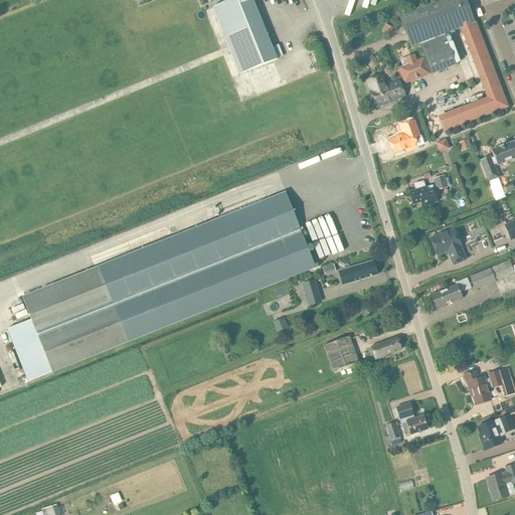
[(229,0),(212,7),(238,74),(278,59),(277,58),(283,56),(279,45),(273,48),(252,0),(229,0)]
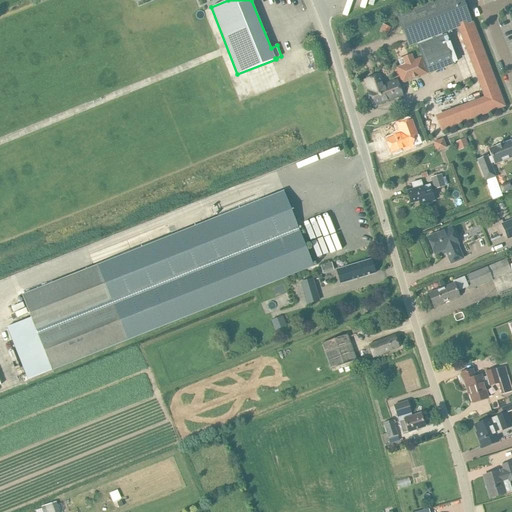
[(458,27),(474,21),(465,0),(437,0),(397,15),(409,46),(416,43),(423,59),(410,64),(409,63),(397,67),(397,69),(396,70),(400,80),(404,79),(426,70),(428,75),(430,75),(454,65),(453,63),(457,62),(447,35),(443,37),(442,33),(458,27)]
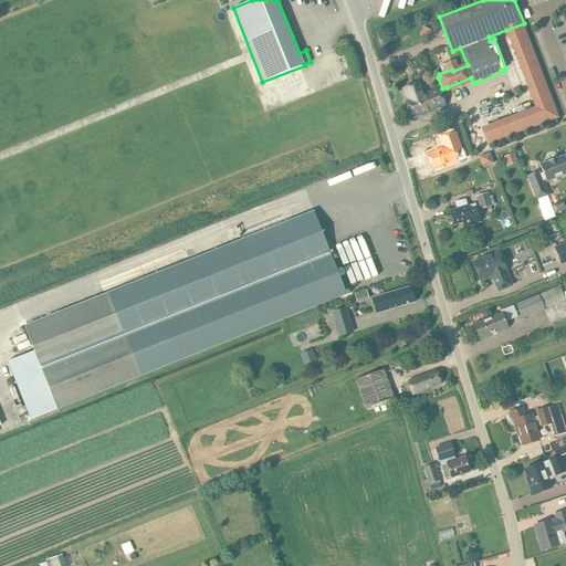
[(438,88),(425,94),(420,83),(416,84),(413,83),(409,85),(408,87),(404,88),(408,101),(406,102),(411,118),(444,105),(438,88)]
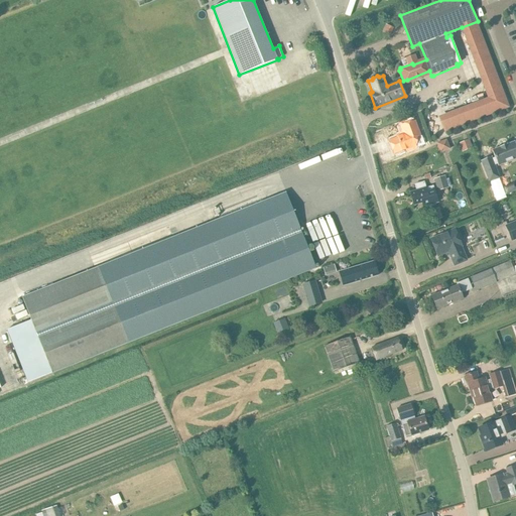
[(386,138),(378,141),(385,155),(396,150),(396,152),(409,148),(404,138),(410,136),(402,121),(393,124),(396,132),(385,136),(386,138)]
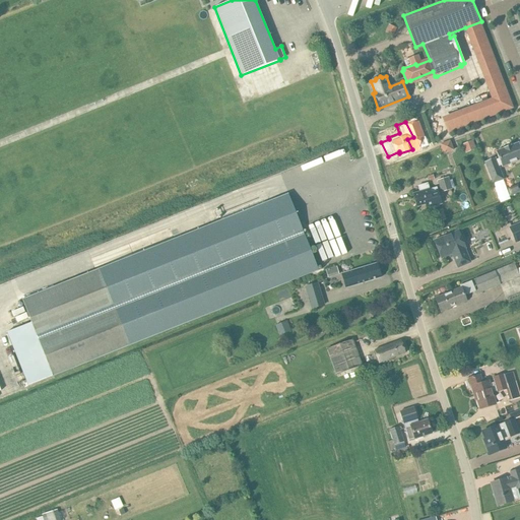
[(504,149),(496,152),(502,168),(519,159),(519,145),(519,143),(511,146),(510,145),(504,148),(504,149)]
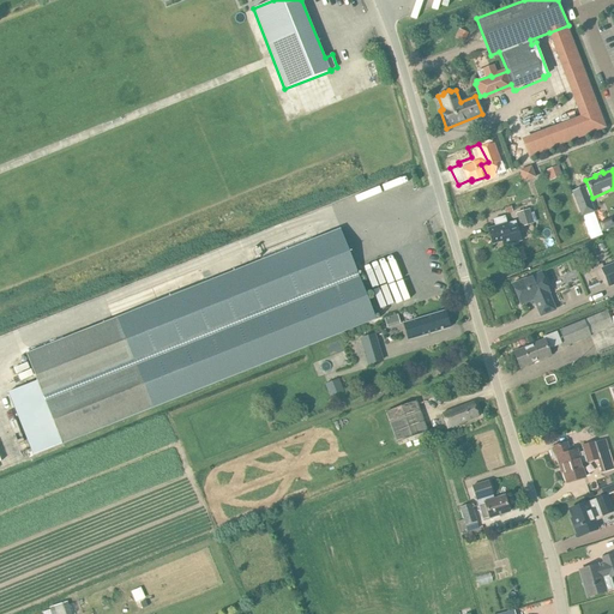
[(516,212),(521,228),(534,223),(529,209),(516,212)]
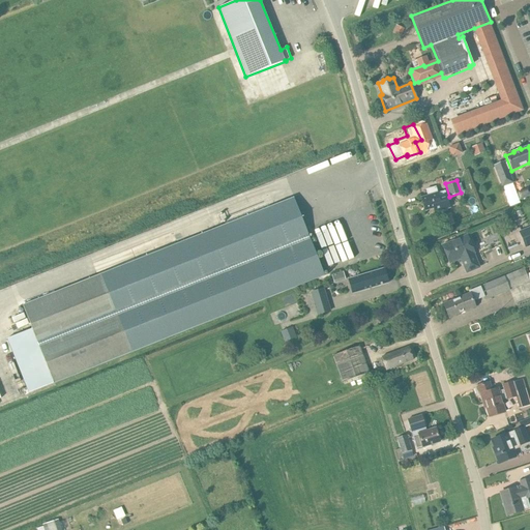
[(428,196),(421,198),(424,210),(433,208),(434,213),(450,208),(445,190),(437,194),(436,186),(425,189),(428,196)]
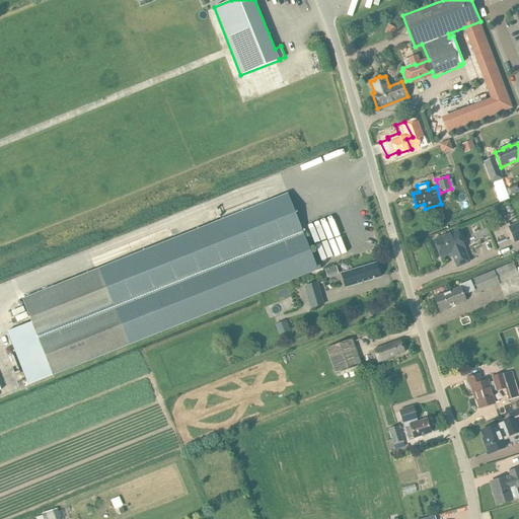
[(7,332),(27,384),(53,375),(317,270),(288,195),(22,300),(31,322),(7,332)]
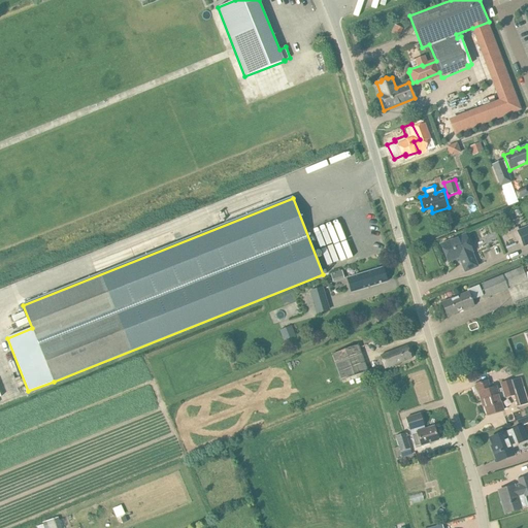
[(355,256),(340,219),(310,230),(325,268),(355,256)]
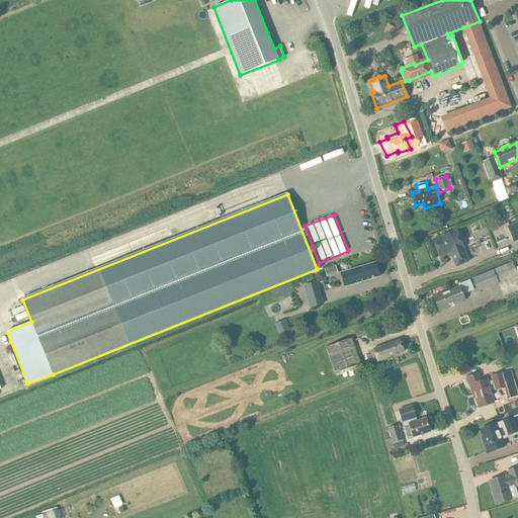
[(517,221),(506,227),(513,242),(517,240),(517,221)]
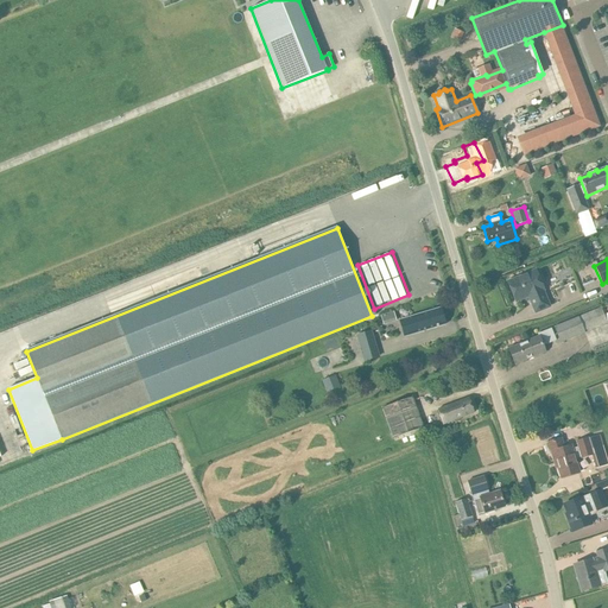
[(530,295),(536,311),(549,306),(542,290),(543,290),(536,272),(510,283),(517,301),(530,295)]
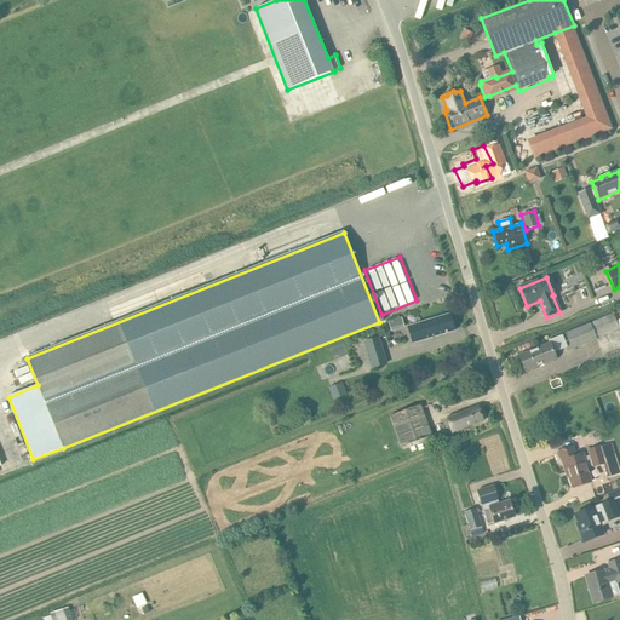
[(449,314),(408,327),(413,343),(454,331),(449,314)]
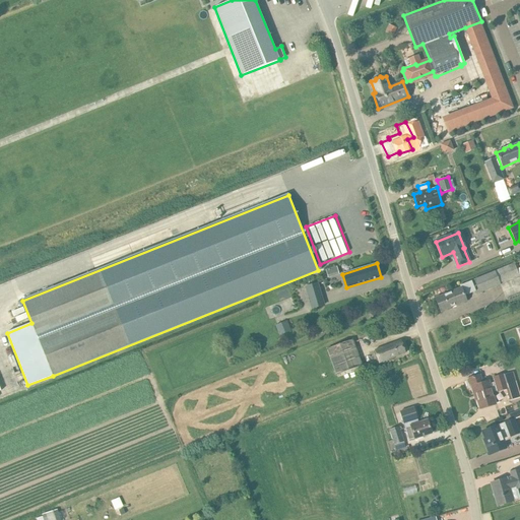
[(473,279),(478,294),(501,284),(500,283),(519,275),(514,263),(495,271),(473,279)]
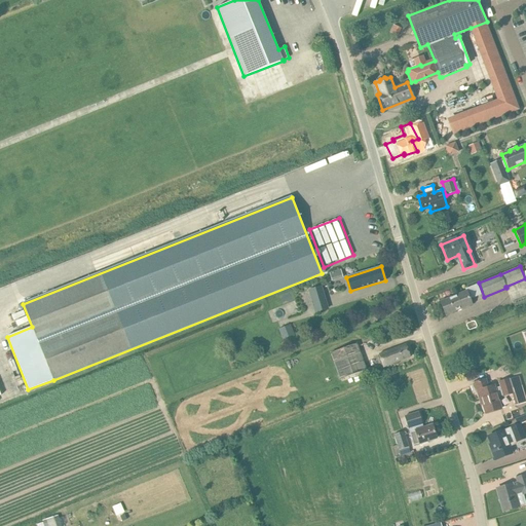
[(440,302),(445,315),(472,304),(471,299),(481,295),(477,285),(464,289),(465,291),(440,302)]
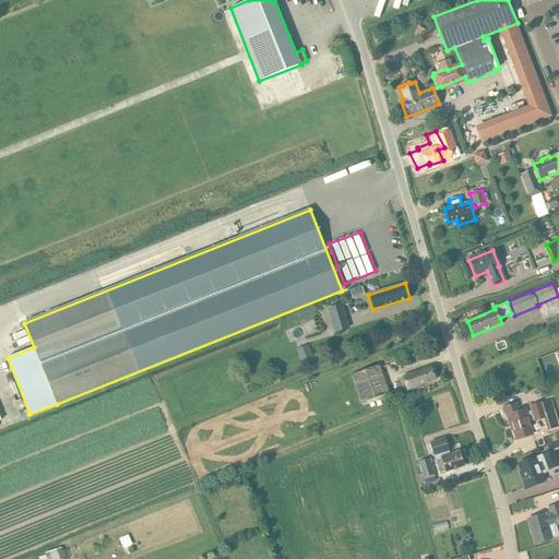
[(340,304),(329,307),(333,324),(345,321),(340,304)]
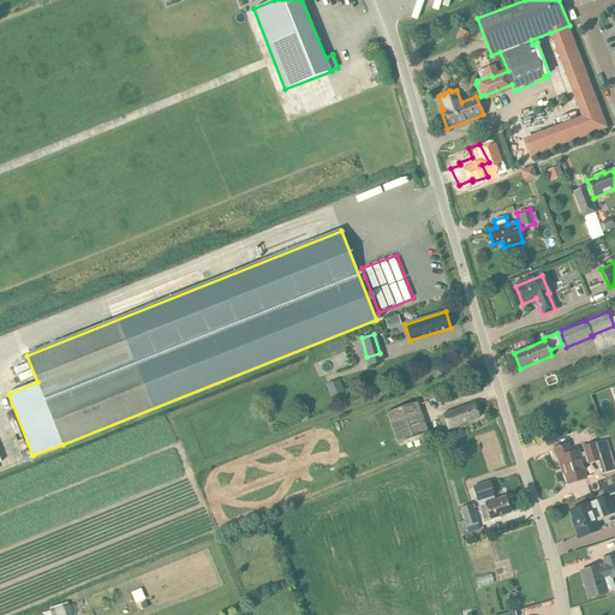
[(336,378),(324,383),(329,395),(341,390),(336,378)]
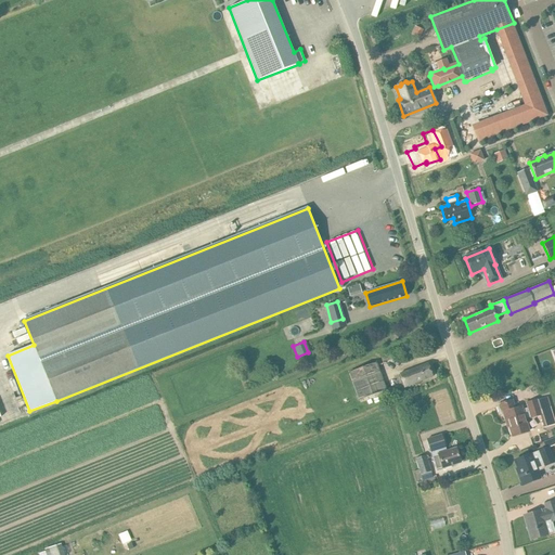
[(346,369),(353,399),(383,391),(374,361),(346,369)]
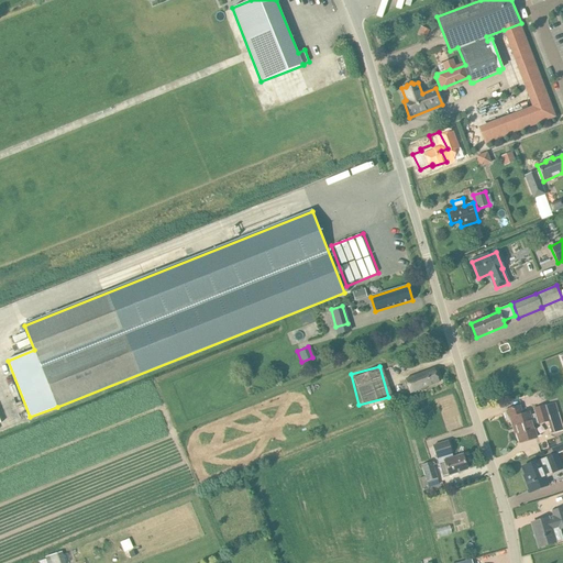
[(433,368),(405,379),(410,393),(439,383),(433,368)]
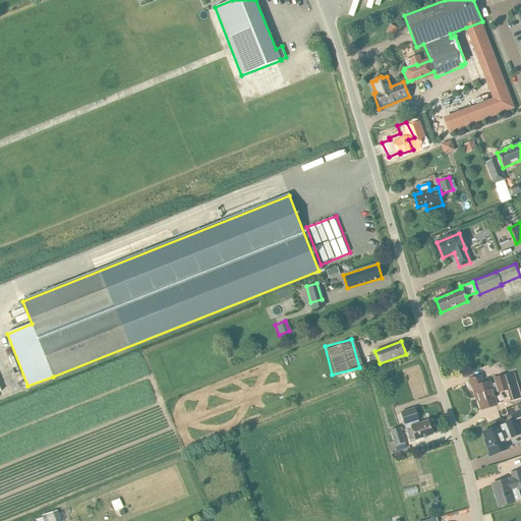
[(476,395),(481,409),(496,404),(493,394),(498,392),(498,394),(507,391),(511,402),(520,398),(520,397),(516,382),(507,385),(504,374),(493,379),(495,384),(489,385),(489,383),(483,385),(480,377),(466,381),(469,389),(473,388),(475,395),(476,395)]
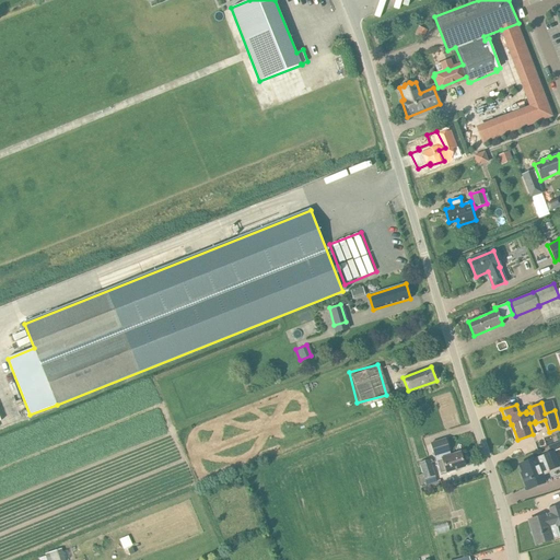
[(430,443),(435,461),(451,455),(445,438),(430,443)]
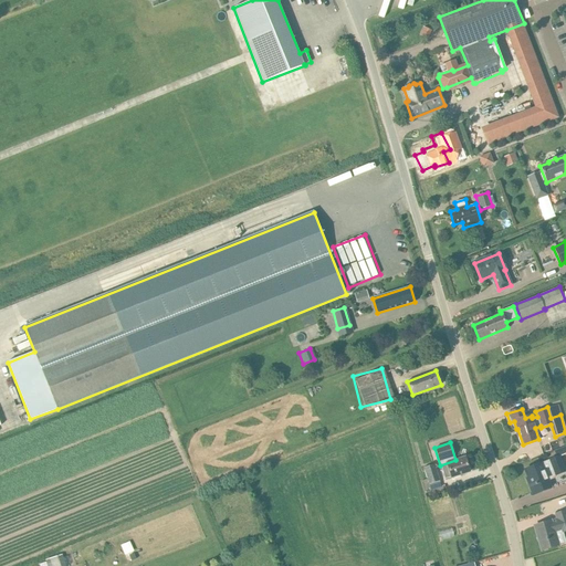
[(470,472),(465,457),(456,460),(440,465),(444,480),(451,477),(451,478),(470,472)]
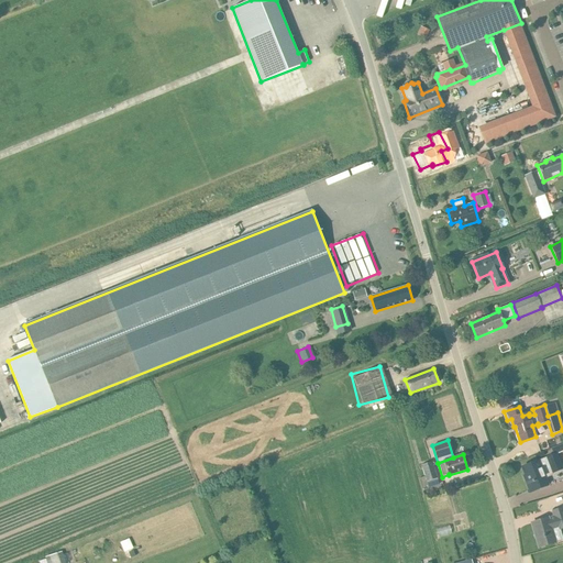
[(528,482),(527,483),(530,493),(548,485),(541,470),(550,466),(553,474),(562,470),(555,455),(548,457),(538,462),(538,461),(522,466),(528,482)]
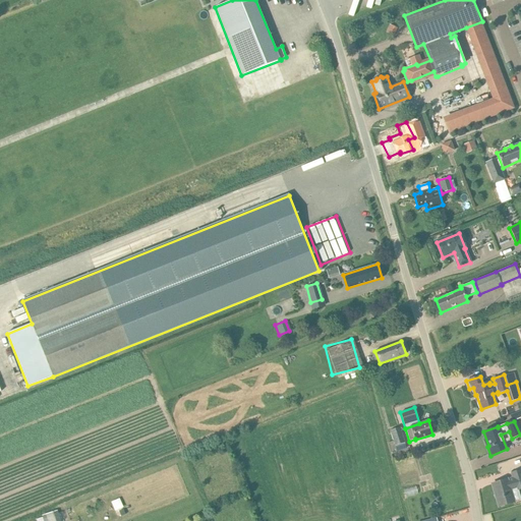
[(390,430),(396,452),(406,449),(400,427),(390,430)]
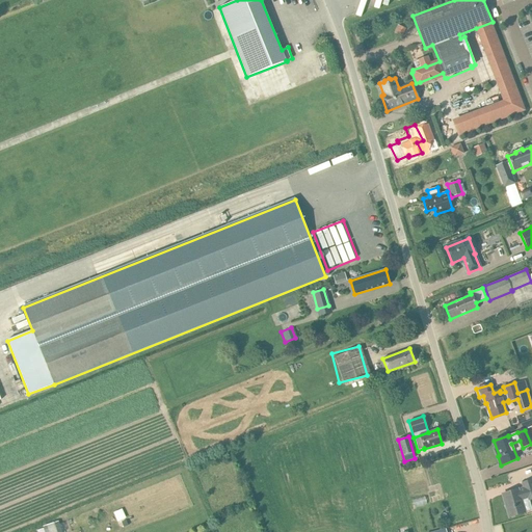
[(502,494),(509,517),(525,512),(531,510),(529,501),(531,499),(531,479),(521,482),(523,488),(502,494)]
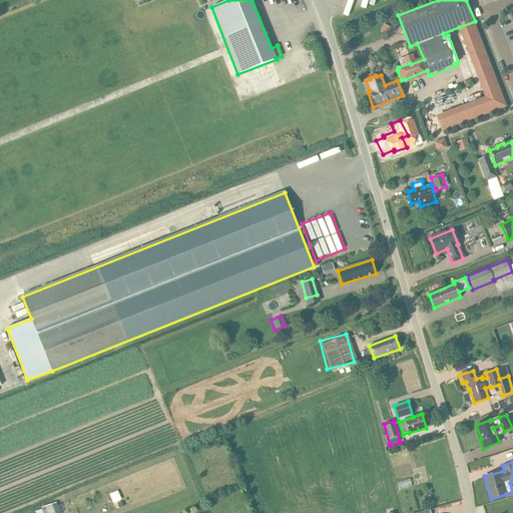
[(42,509),(35,511),(35,512),(59,512),(58,509),(56,502),(48,505),(41,507),(42,509)]
